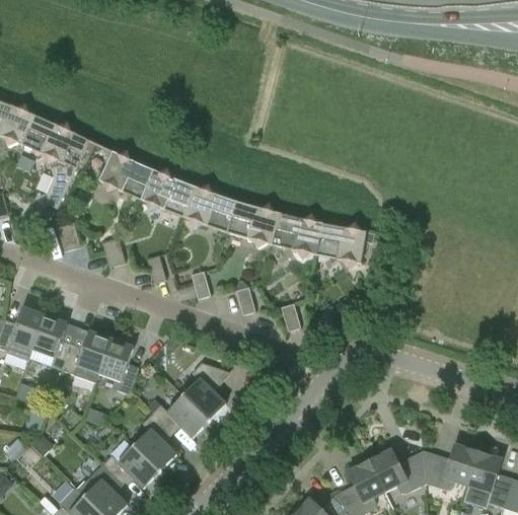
[(0,134),(3,136),(7,145),(17,142),(21,143),(33,114),(28,112),(24,103),(16,106),(0,99),(0,134)]
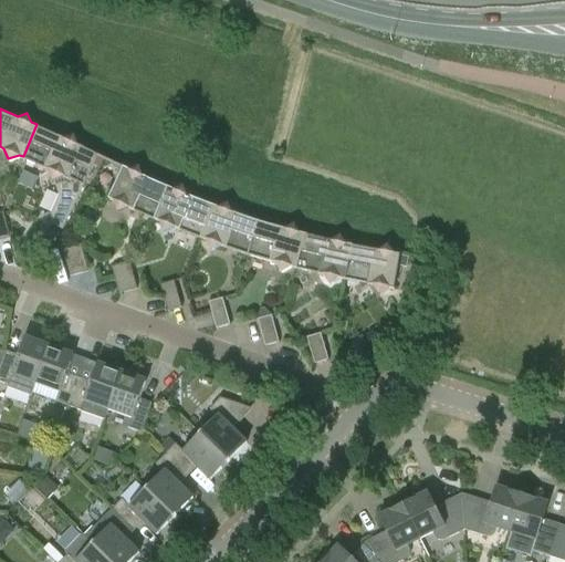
[(63,136),(37,124),(23,156),(35,162),(38,168),(44,166),(48,167),(52,178),(63,175),(67,177),(69,176),(83,183),(96,152),(76,143),(73,133),(63,136)]
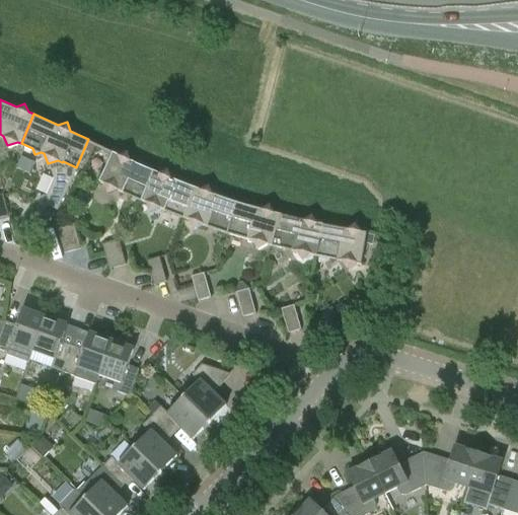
[(118,153),(112,150),(98,179),(102,181),(106,192),(117,189),(141,199),(153,169),(130,158),(126,150),(118,153)]
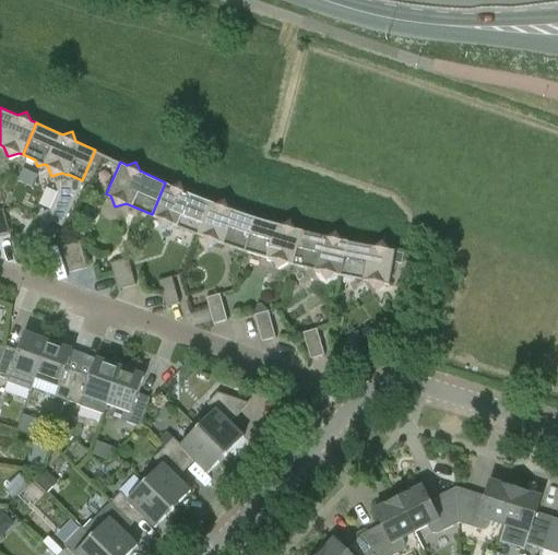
[(156,216),(161,226),(171,222),(198,233),(209,200),(183,190),(179,180),(170,185),(165,182),(152,214),(156,216)]
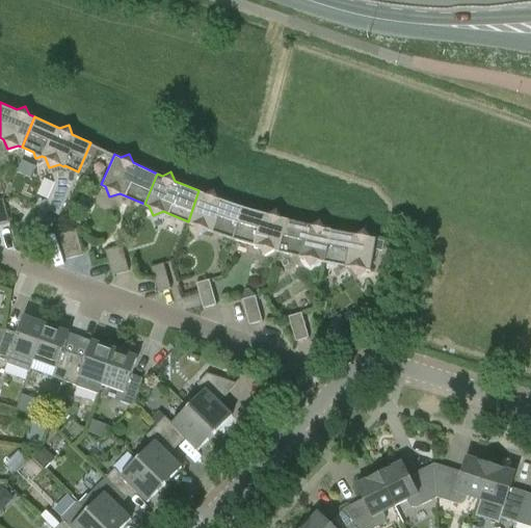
[(192,222),(196,233),(207,228),(232,237),(241,206),(216,196),(213,188),(204,192),(198,190),(188,221),(192,222)]
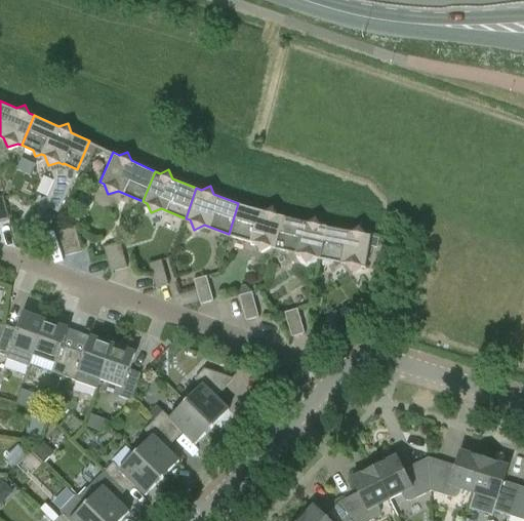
[(238,203),(229,234),(254,241),(259,250),(269,245),(274,246),(282,214),(276,213),(272,205),(264,209),(238,203)]
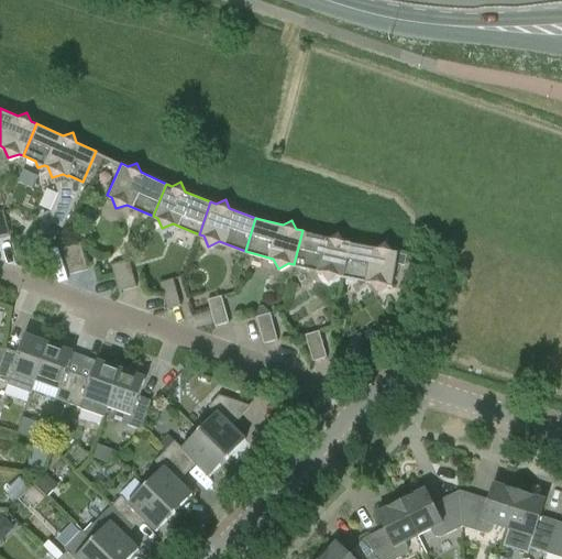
[(59,239),(63,230),(53,226),(48,234),(59,239)]
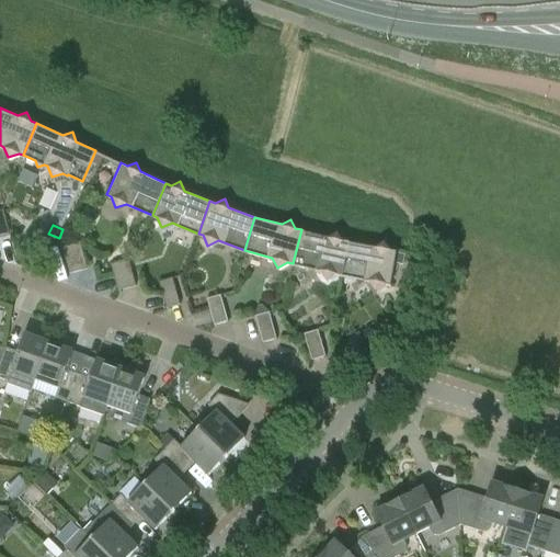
[(328,236),(301,229),(293,263),(319,270),(326,279),(335,273),(340,274),(347,240),(342,239),(336,230),(328,236)]
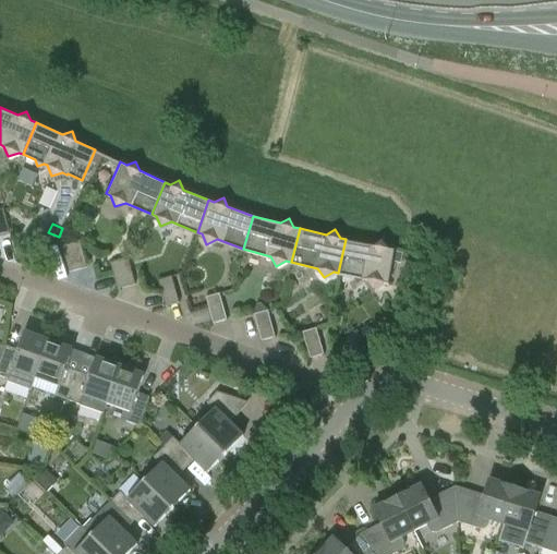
[(79,238),(61,242),(68,269),(86,264),(79,238)]
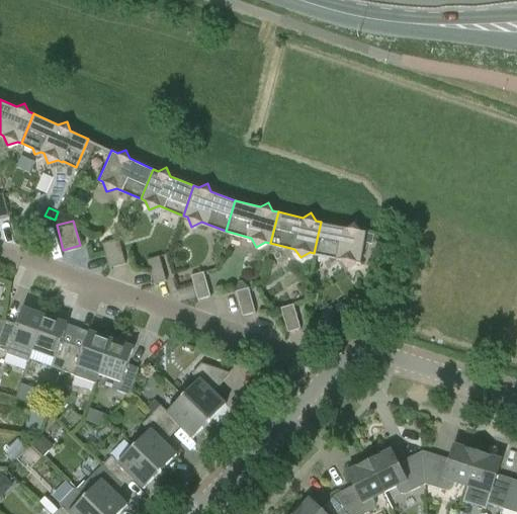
[(321,222),(314,253),(339,258),(346,266),(354,260),(359,261),(365,230),(359,229),(353,222),(346,227),(321,222)]
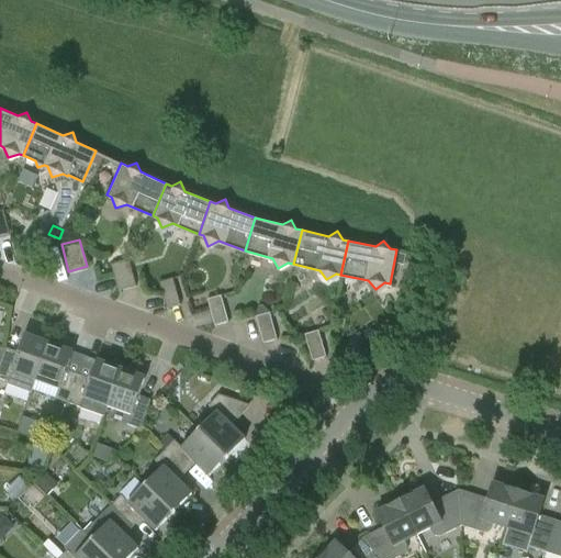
[(397,250),(395,261),(406,264),(408,253),(397,250)]
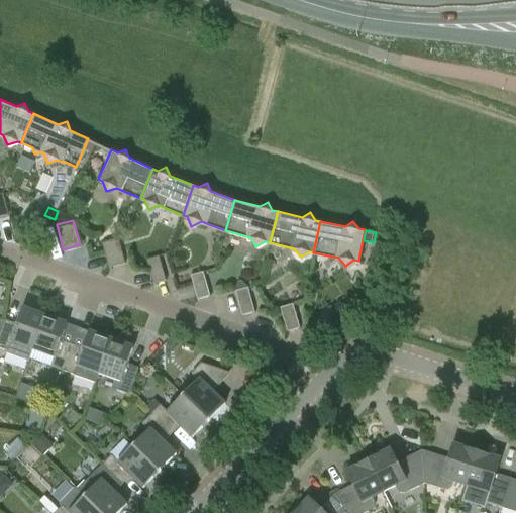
[(117,236),(101,240),(107,266),(124,261),(117,236)]
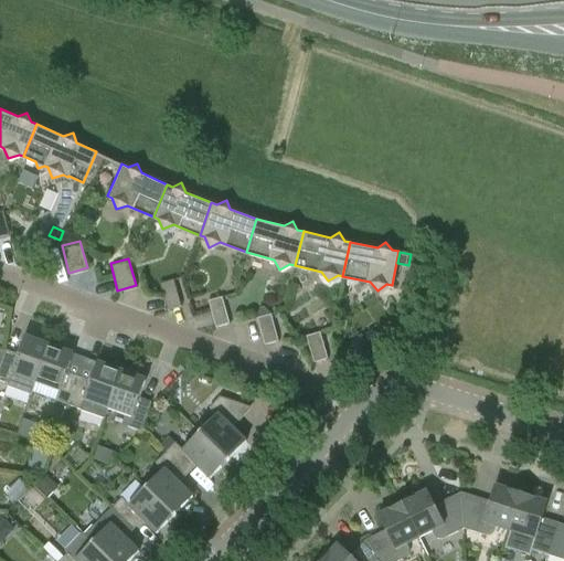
[(159,281),(167,307),(180,304),(172,277),(159,281)]
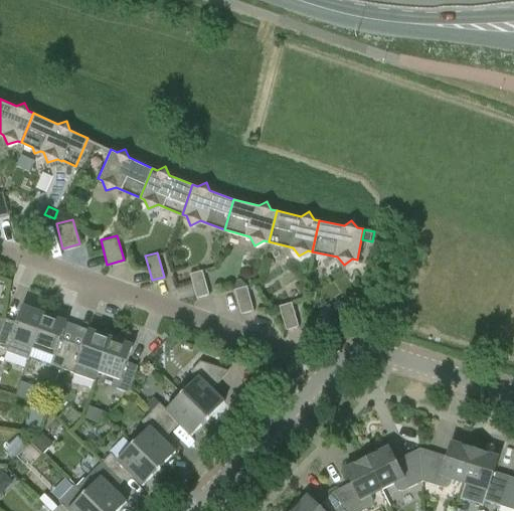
[(189,272),(195,296),(208,292),(201,268),(189,272)]
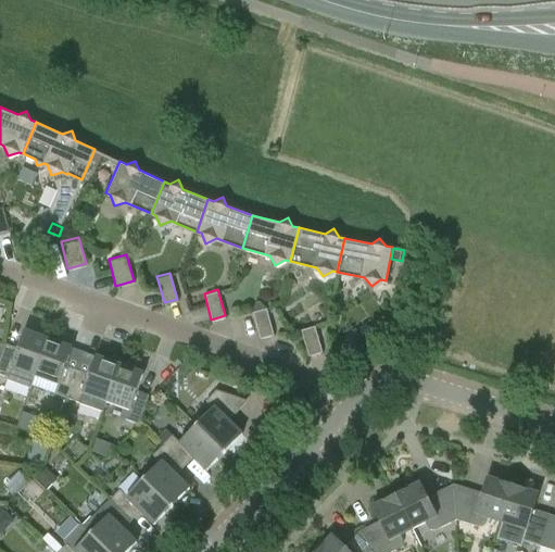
[(252,310),(259,337),(273,333),(266,306),(252,310)]
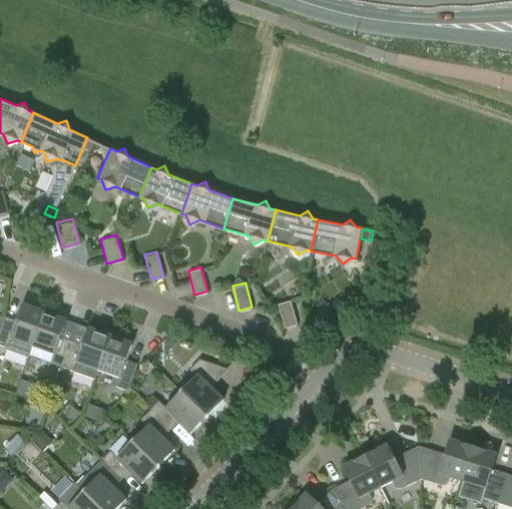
[(290,299),(277,303),(284,327),(297,323),(290,299)]
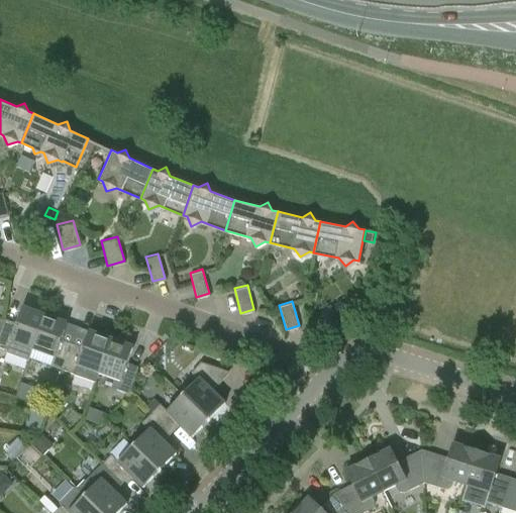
[(3,321),(0,330),(0,345),(6,348),(5,349),(27,357),(31,346),(44,313),(21,305),(14,325),(3,321)]
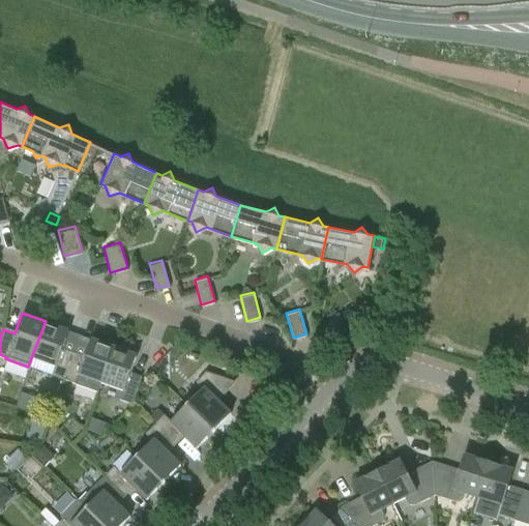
[(54,363),(51,373),(63,377),(71,354),(60,350),(68,329),(46,321),(32,355),(54,363)]
